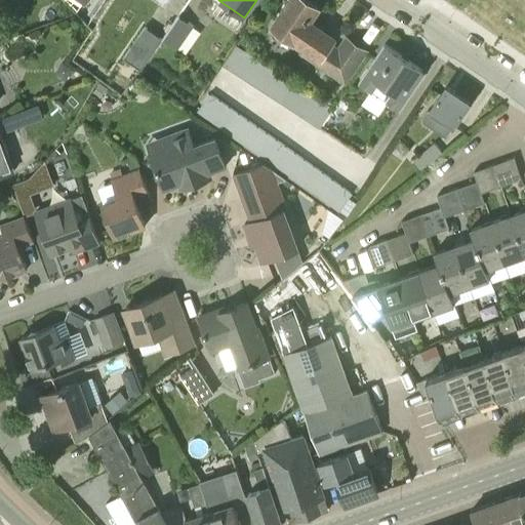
[(310,0),(290,0),(273,26),(321,58),(335,37),(310,21),(318,6),(310,0)]
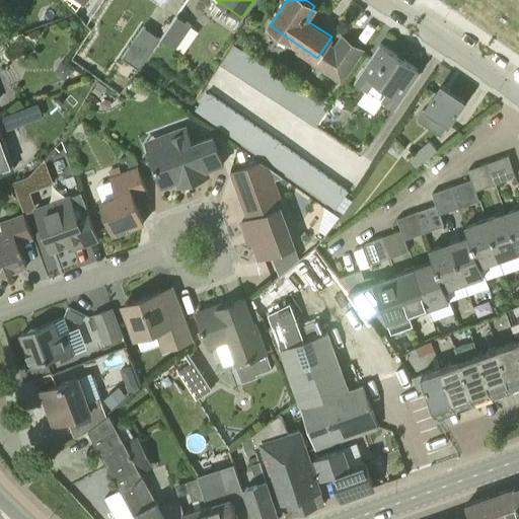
[(518,0),(505,0),(517,9),(518,6),(518,0)]
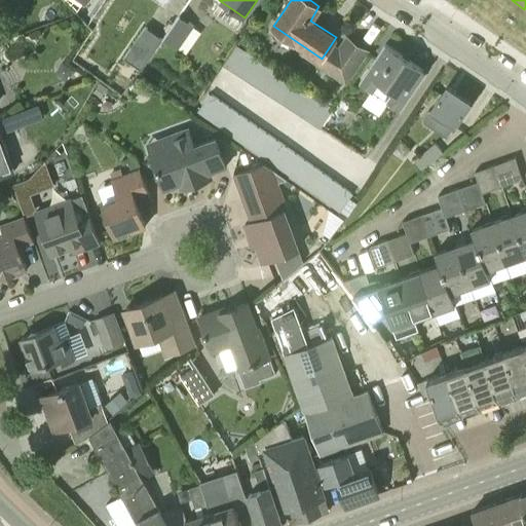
[(179,49),(195,25),(180,14),(162,38),(179,49)]
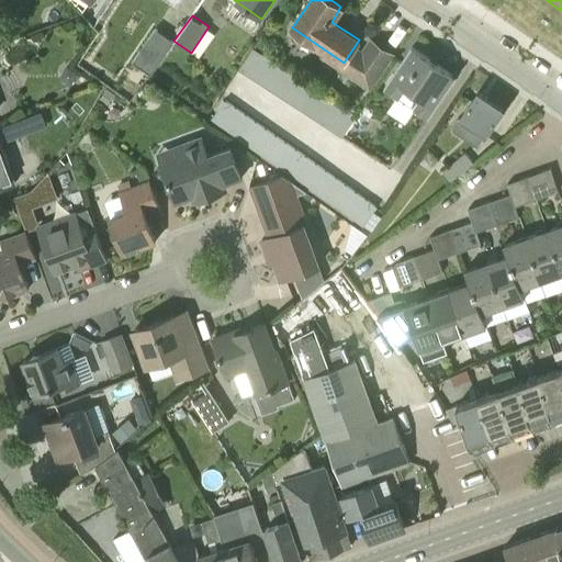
[(150,72),(173,40),(157,27),(134,60),(150,72)]
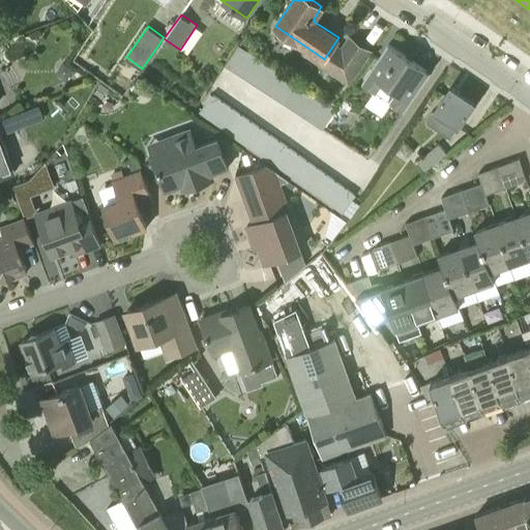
[(350,38),(329,71),(348,84),(370,51),(350,38)]
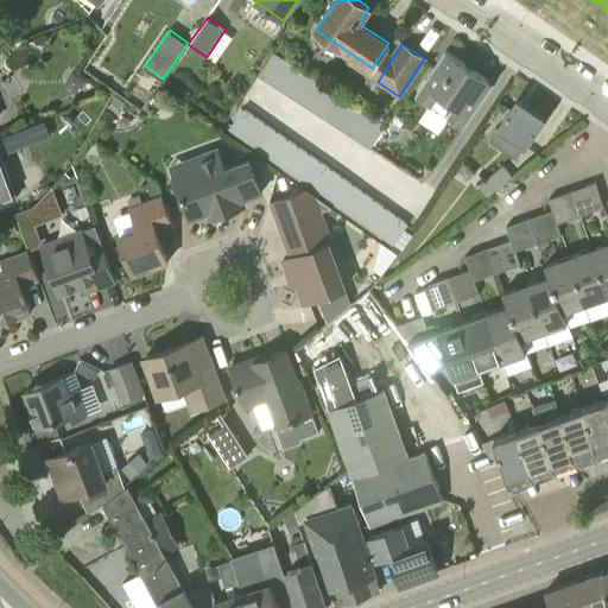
[(463,127),(493,82),(445,50),(416,94),(463,127)]
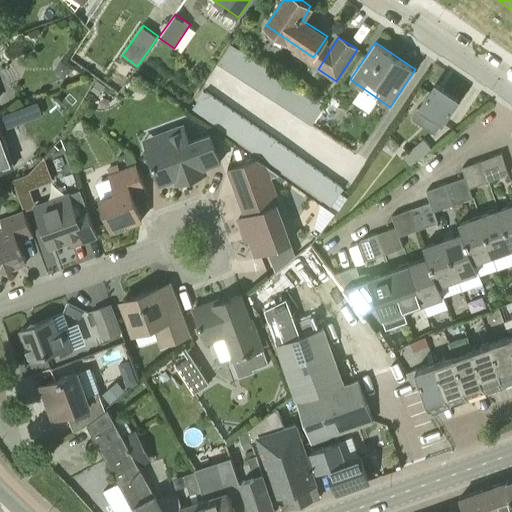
[(219,62),(229,68),(241,49),(231,43),(219,62)]
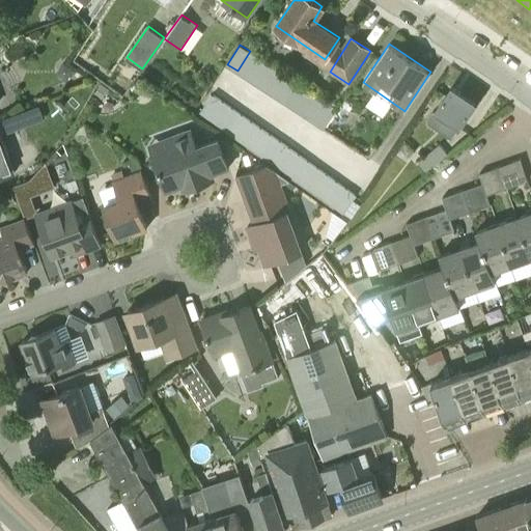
[(247,77),(259,57),(250,51),(238,71),(247,77)]
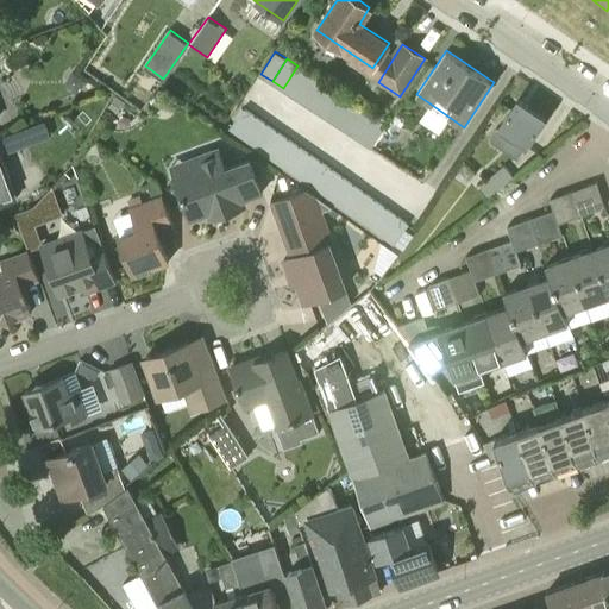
[(297,66),(283,88),(294,96),(309,73),(297,66)]
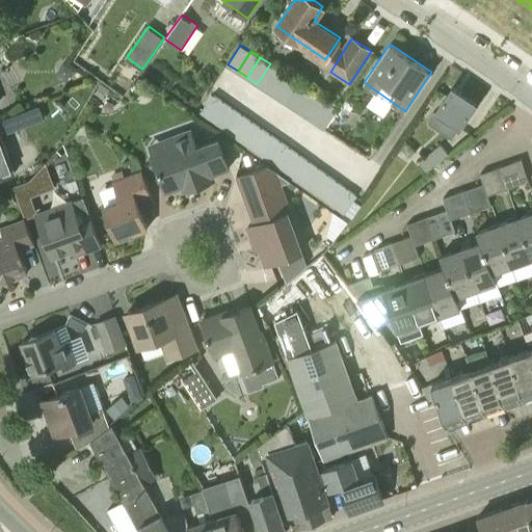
[(62,77),(69,76),(74,70),(63,62),(56,73),(62,77)]
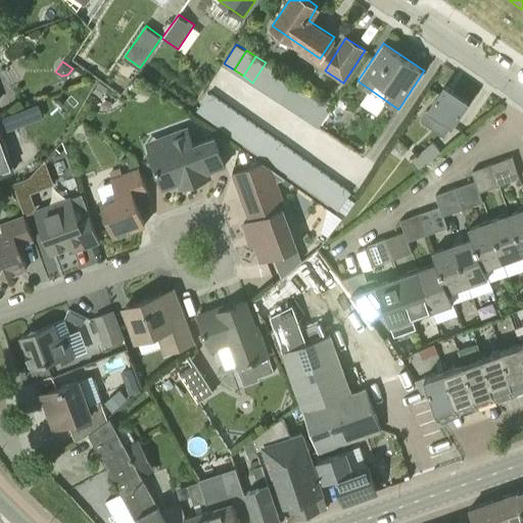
[(266,62),(252,83),(263,89),(275,69),(266,62)]
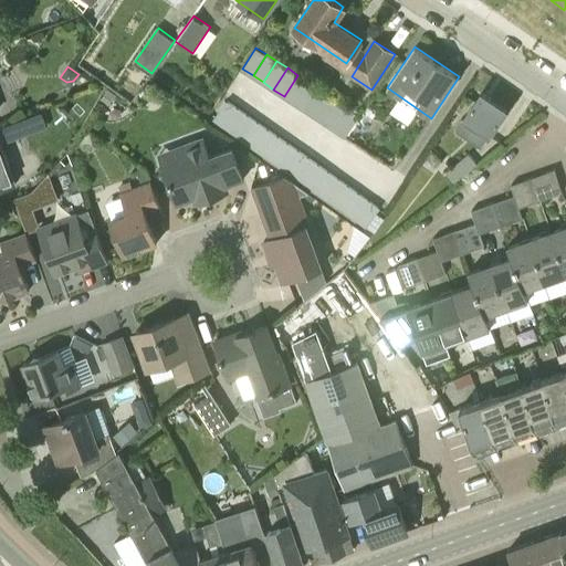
[(297,75),(284,96),(294,103),(308,82),(297,75)]
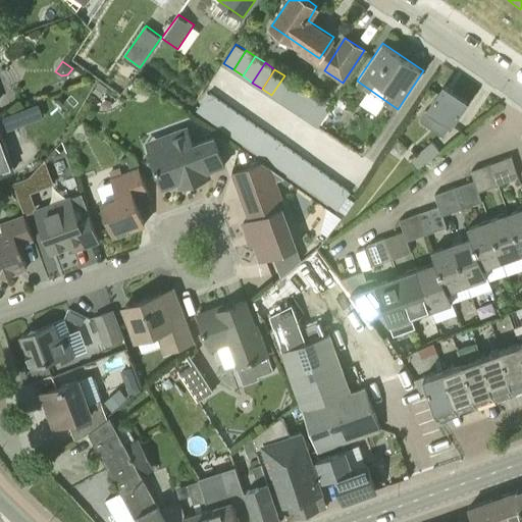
[(284,75),(271,95),(281,100),(294,82),(284,75)]
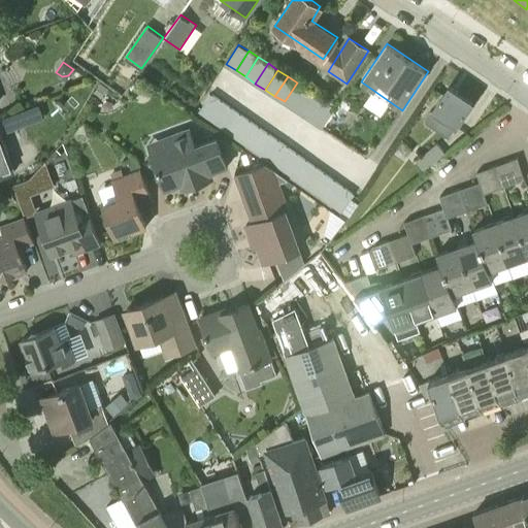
[(297,83),(285,101),(294,108),(306,89),(297,83)]
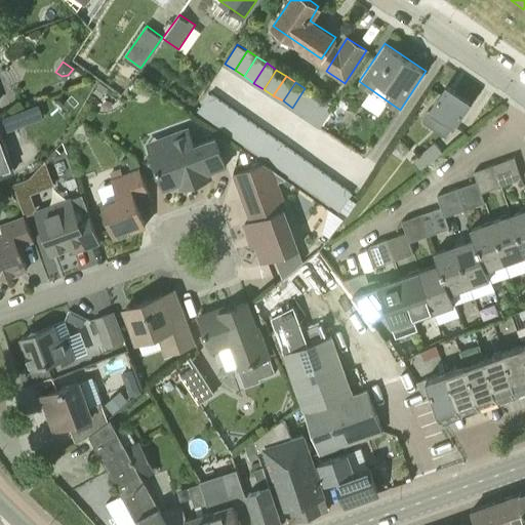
[(99,83),(92,91),(99,96),(106,88),(99,83)]
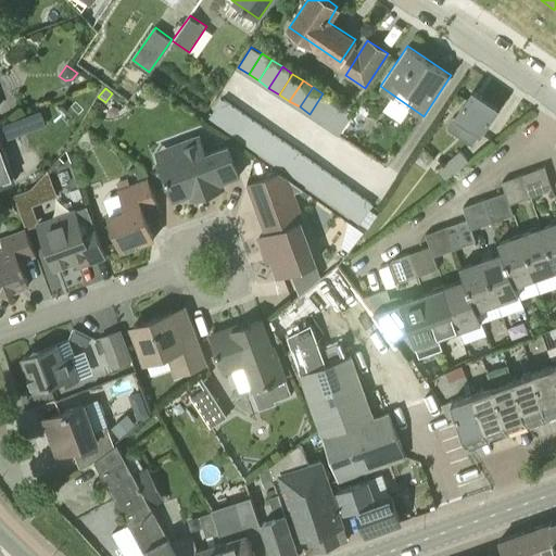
[(471,143),(497,106),(472,90),(449,128),(471,143)]
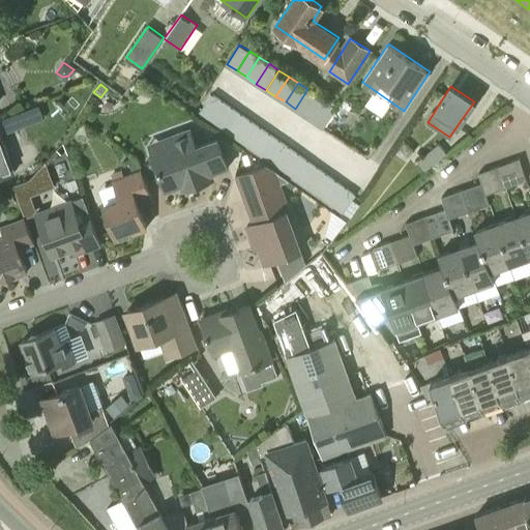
[(307,89),(295,109),(305,115),(318,95),(307,89)]
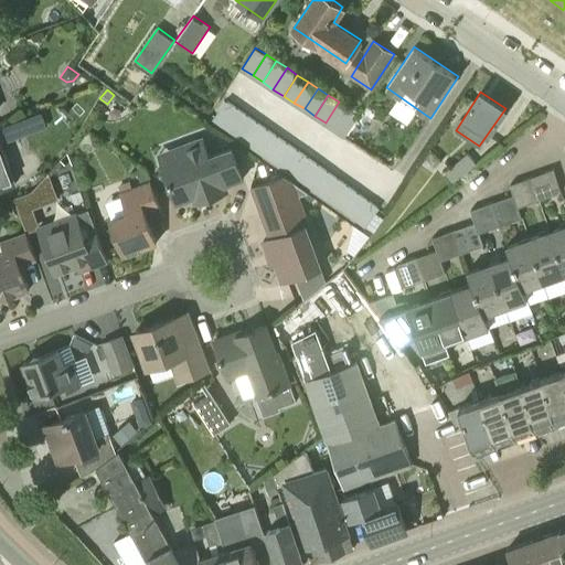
[(222,128),(236,107),(226,100),(212,121),(222,128)]
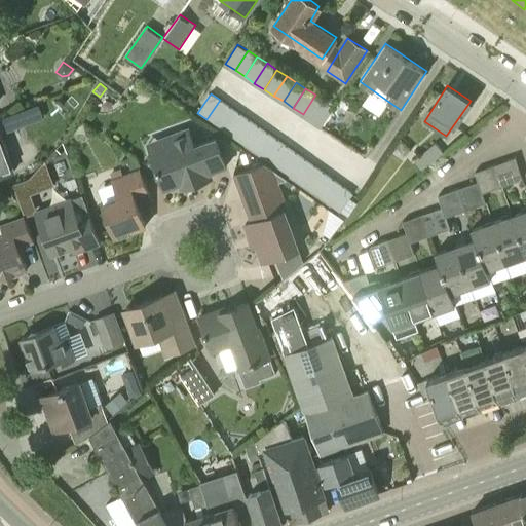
[(315,95),(303,114),(312,120),(325,101),(315,95)]
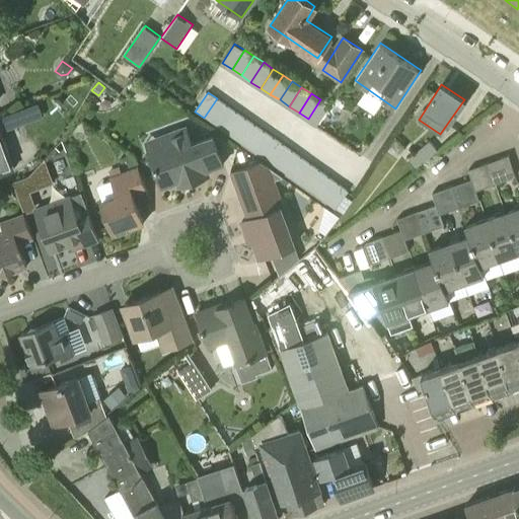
[(217,98),(204,118),(213,125),(227,105),(217,98)]
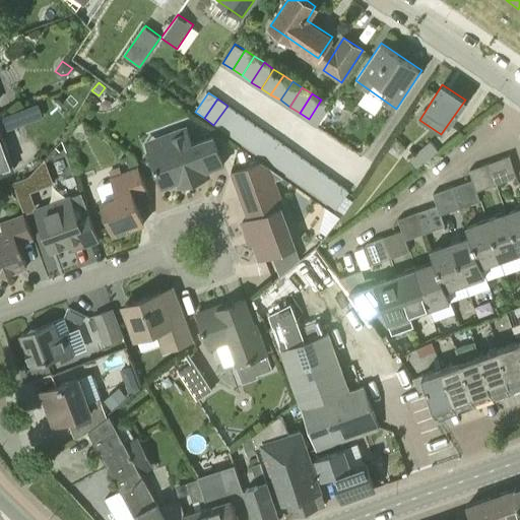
[(321,100),(309,119),(318,125),(330,106),(321,100)]
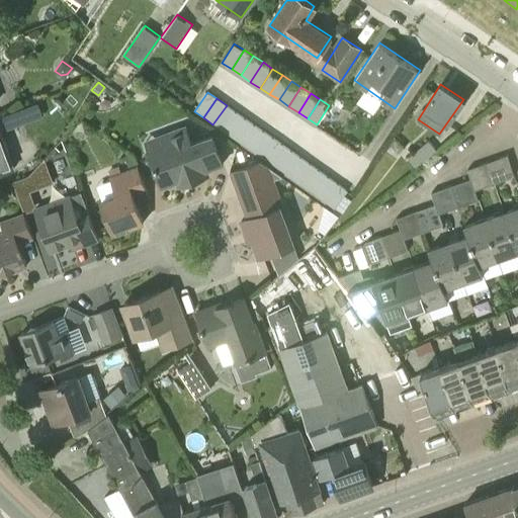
[(40,100),(6,113),(11,127),(46,114),(40,100)]
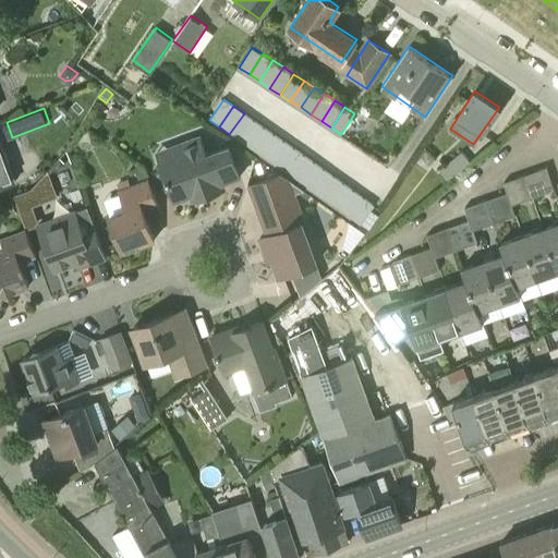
[(244,113),(229,134),(240,141),(254,120),(244,113)]
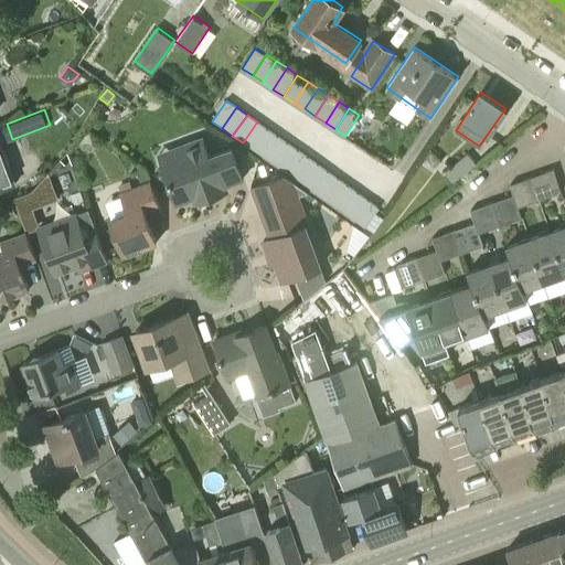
[(257,121),(243,142),(253,150),(267,129),(257,121)]
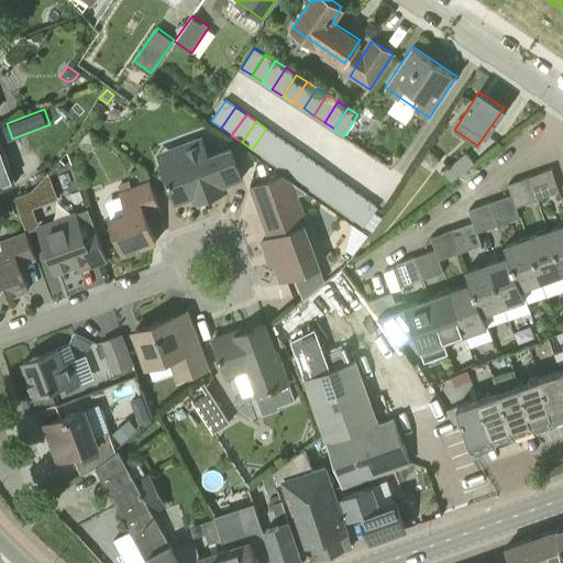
[(20,157),(7,162),(0,143),(0,141),(4,140),(0,128),(0,188),(28,178),(20,157)]
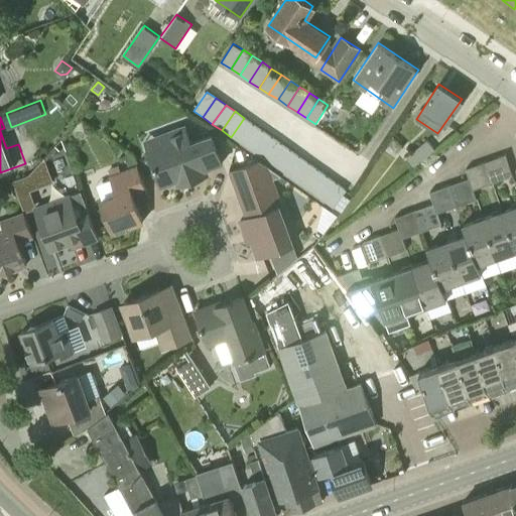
[(244,118),(231,137),(240,143),(253,124),(244,118)]
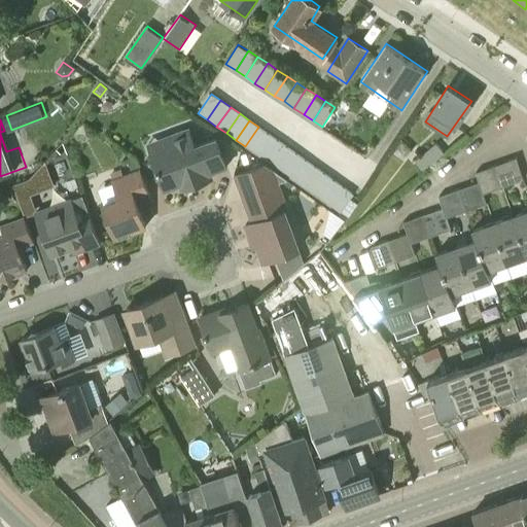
[(258,127),(245,146),(254,152),(269,133),(258,127)]
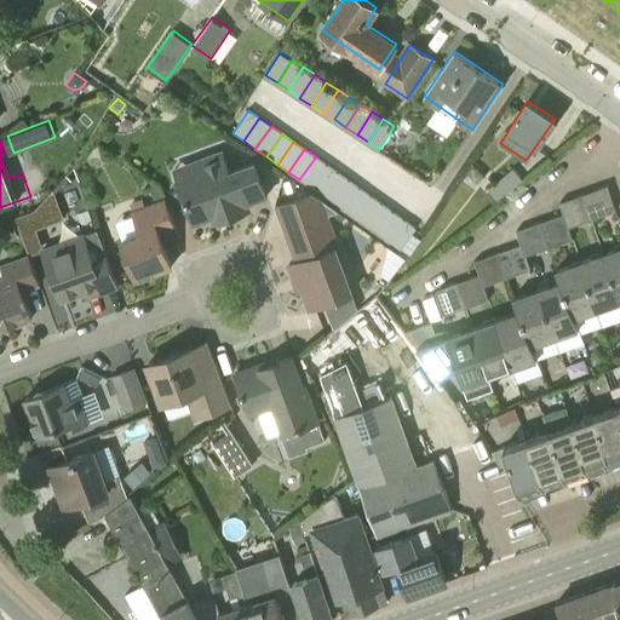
[(228,171),(220,150),(173,168),(194,223),(211,217),(218,219),(245,210),(247,202),(267,195),(253,161),(228,171)]
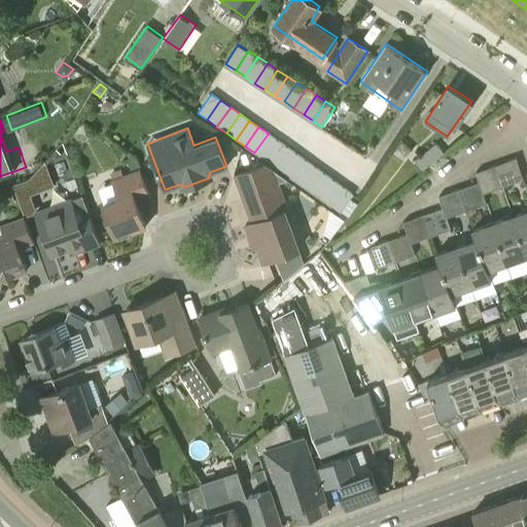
[(269,133),(254,152),(264,160),(277,140),(269,133)]
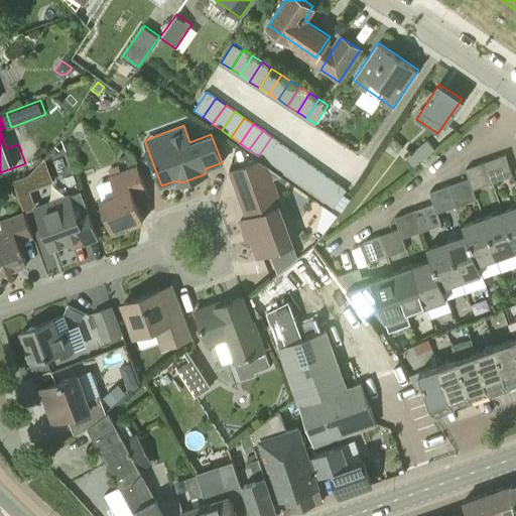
[(271,137),(259,156),(268,162),(281,143),(271,137)]
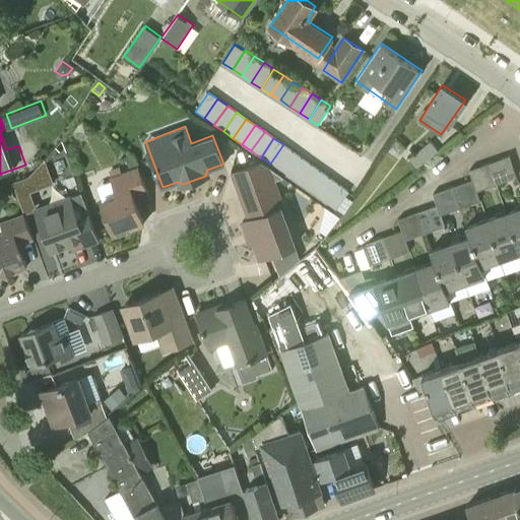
[(416,167),(438,151),(431,141),(409,157),(416,167)]
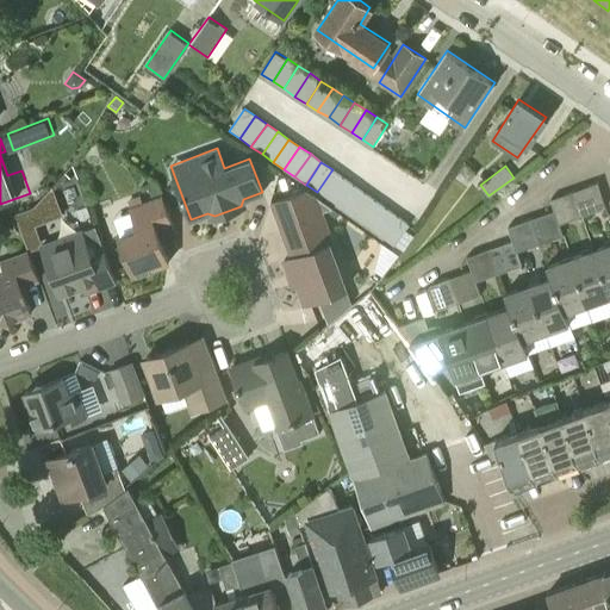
[(332,169),(317,192),(328,200),(343,178),(332,169)]
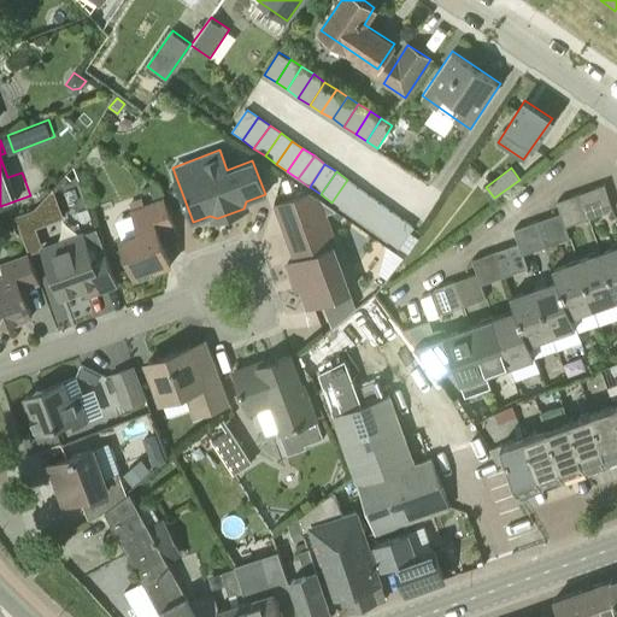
[(347,180),(331,203),(342,210),(358,187),(347,180)]
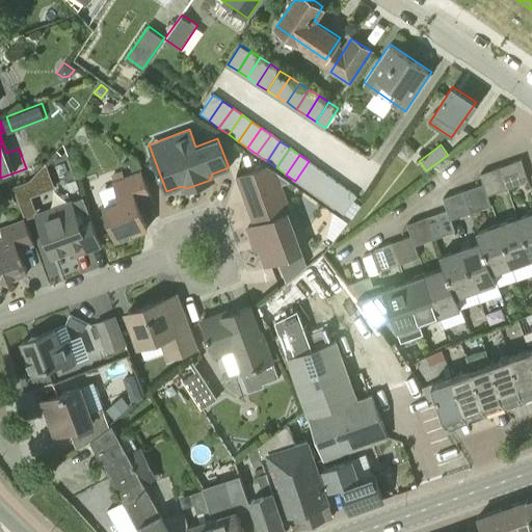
[(151,196),(140,170),(142,170),(138,159),(130,162),(134,174),(126,177),(124,169),(110,175),(121,200),(104,206),(106,213),(112,228),(116,239),(147,229),(136,202),(151,196)]
